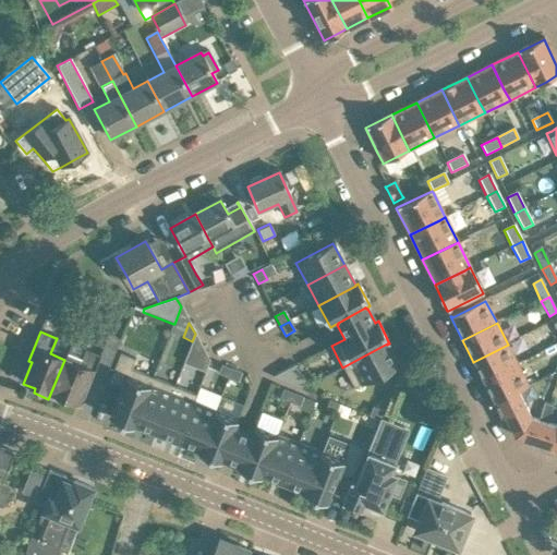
[(192,341),(190,348),(184,362),(196,368),(201,356),(205,352),(195,334),(192,341)]
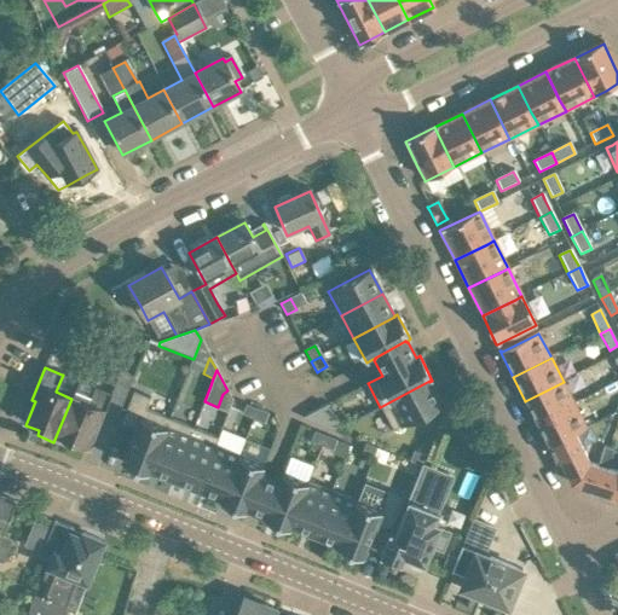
[(120,411),(133,377),(121,372),(111,395),(93,388),(87,405),(71,399),(53,442),(70,448),(73,444),(85,450),(94,425),(98,427),(108,405),(120,411)]
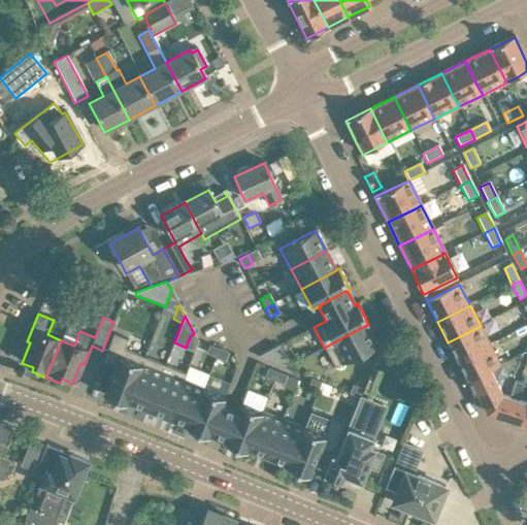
[(376,346),(366,326),(366,325),(324,348),(335,368),(376,346)]
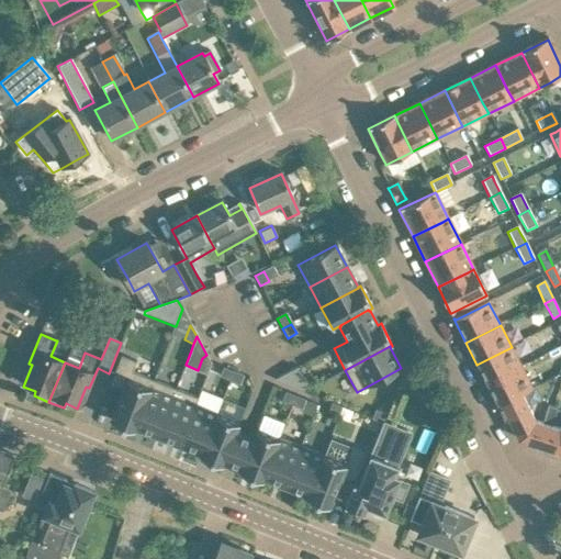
[(487,386),(523,369),(512,347),(477,365),(487,386)]
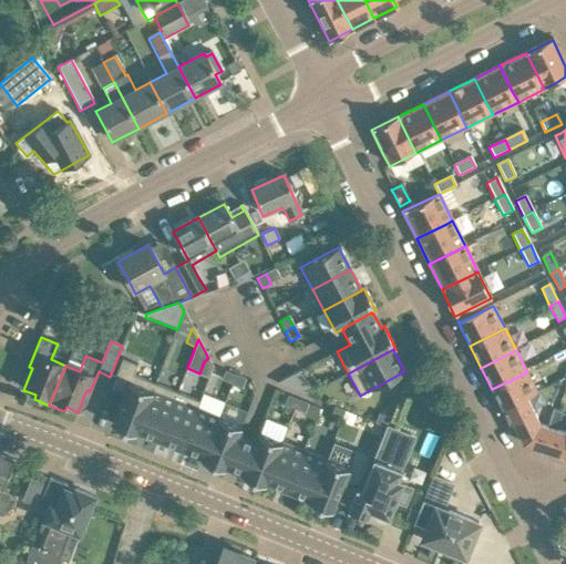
[(133,376),(136,366),(122,360),(111,389),(124,395),(112,426),(135,436),(136,432),(135,432),(154,385),(133,376)]
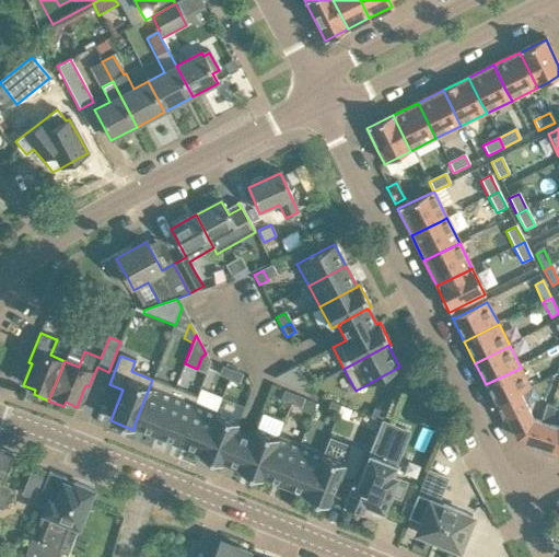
[(229,380),(232,371),(222,367),(219,376),(229,380)]
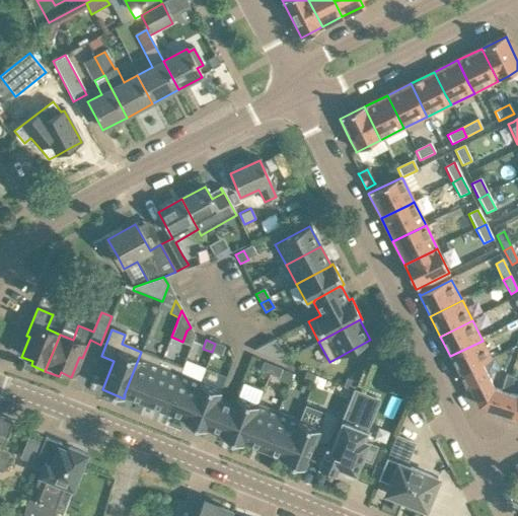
[(460,377),(483,366),(493,361),(483,341),(450,356),(460,377)]
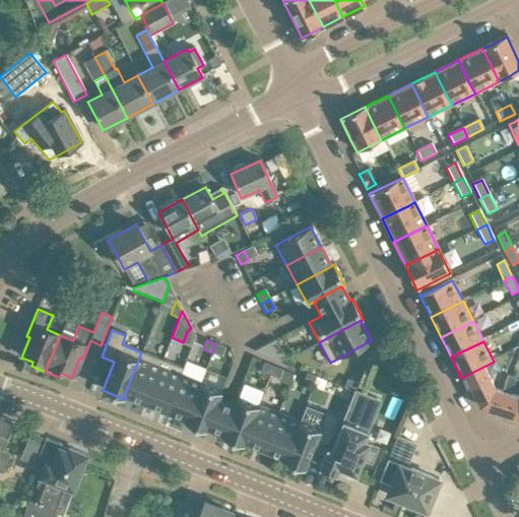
[(266,359),(276,352),(271,342),(255,351),(254,353),(266,359)]
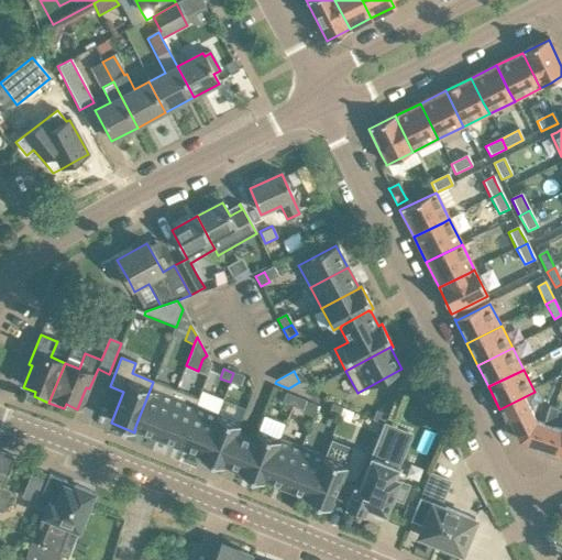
[(240,386),(243,377),(233,373),(230,382),(240,386)]
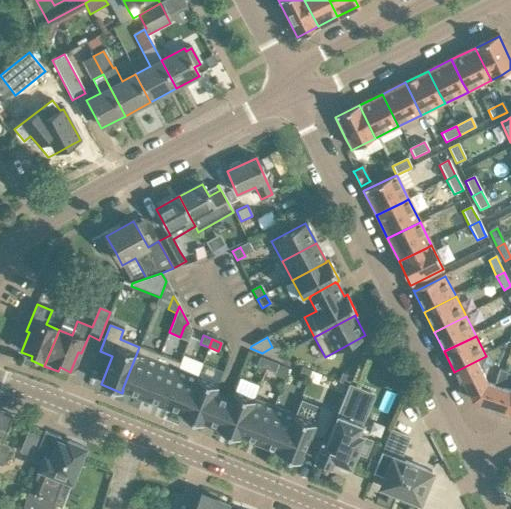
[(143,398),(159,355),(139,347),(122,390),(123,390),(143,398)]
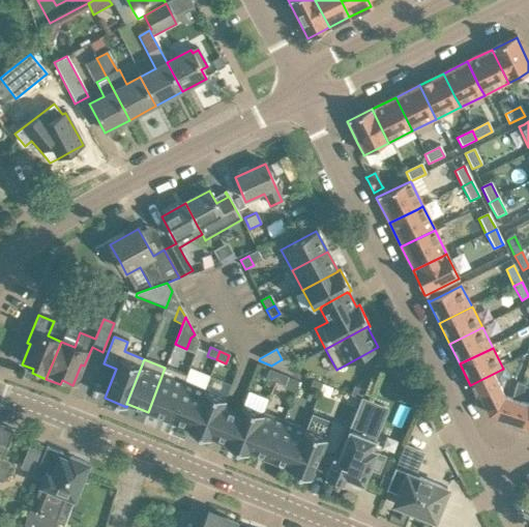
[(184,383),(186,376),(165,368),(148,412),(169,420),(183,383),(184,383)]
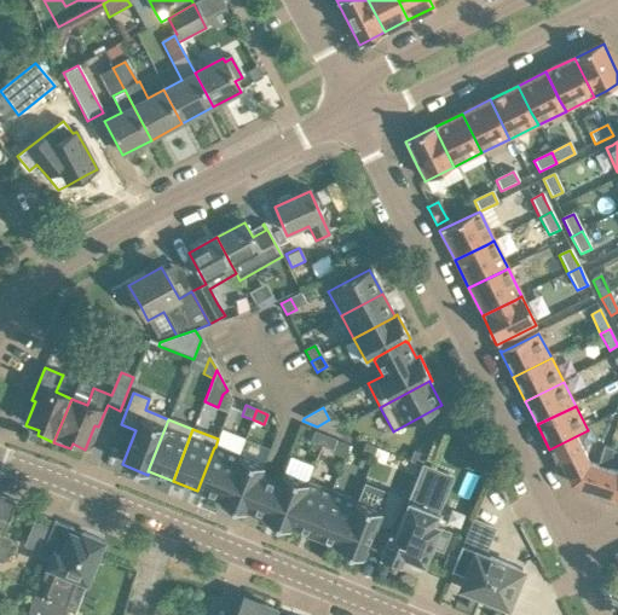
[(321,447),(325,437),(313,433),(310,442),(321,447)]
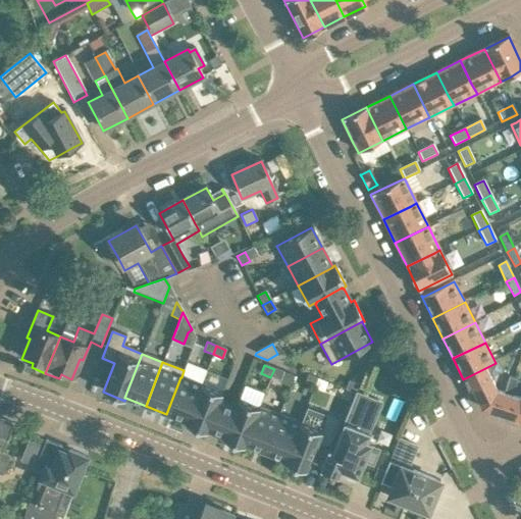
[(508,377),(503,395),(498,393),(485,368),(463,379),(469,391),(471,390),(481,410),(501,416),(513,379),(508,377)]
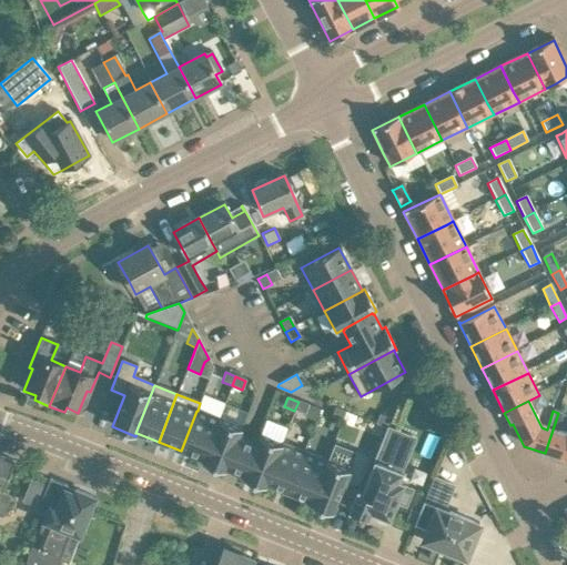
[(305,414),(309,405),(299,402),(294,411),(305,414)]
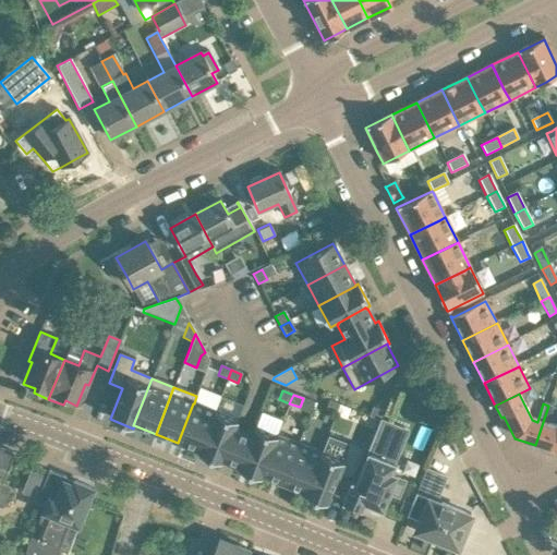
[(336,414),(339,406),(329,401),(325,410),(336,414)]
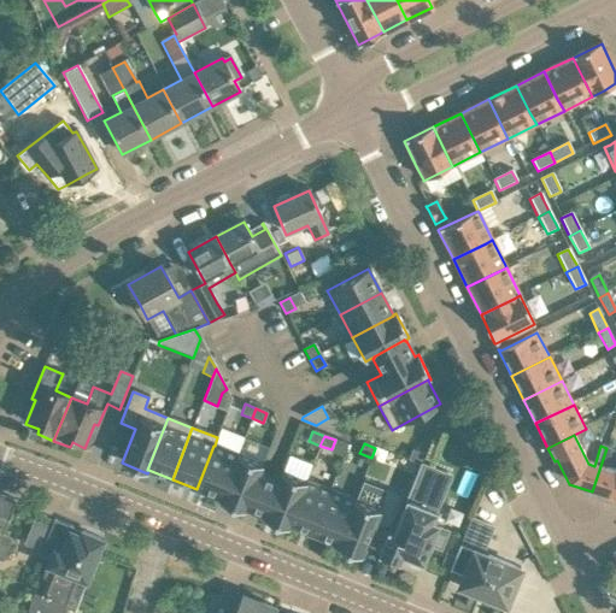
[(238,455),(215,446),(213,446),(197,489),(220,497),(221,499),(238,455)]
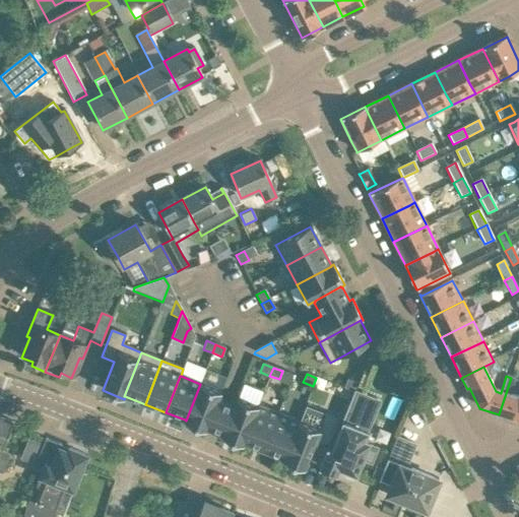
[(518,399),(513,397),(509,395),(514,379),(511,378),(499,414),(518,421),(518,419),(518,399)]
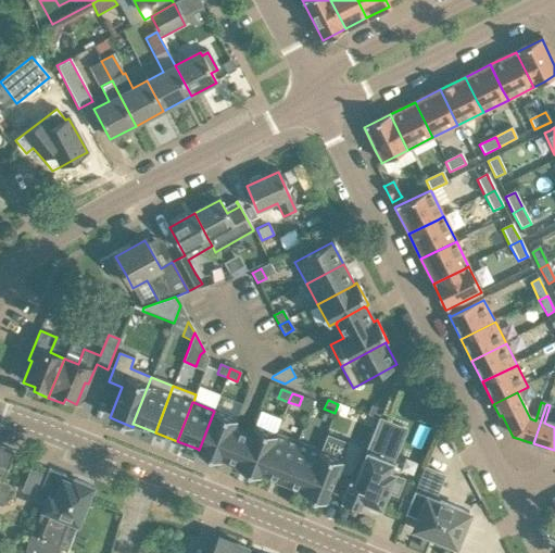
[(378,419),(381,411),(371,406),(367,415),(378,419)]
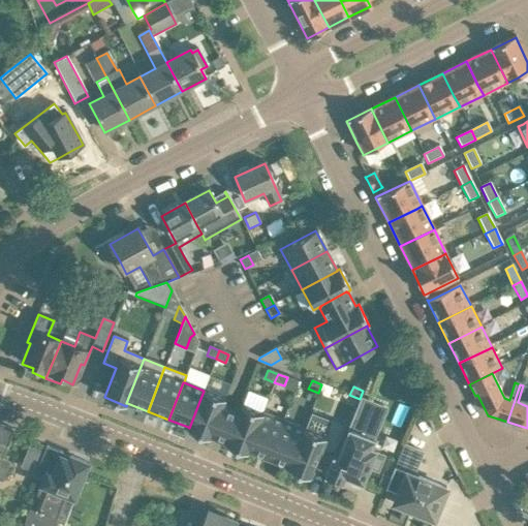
[(188,427),(187,430),(210,438),(211,436),(224,441),(225,440),(226,440),(238,412),(236,412),(237,410),(222,405),(225,399),(204,391),(189,428),(188,427)]
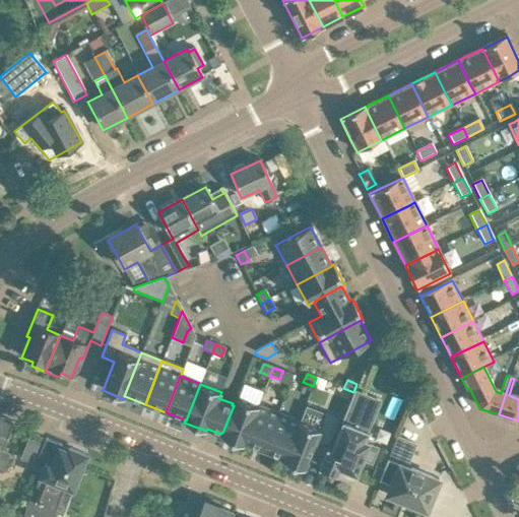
[(396,406),(409,398),(402,387),(389,396),(396,406)]
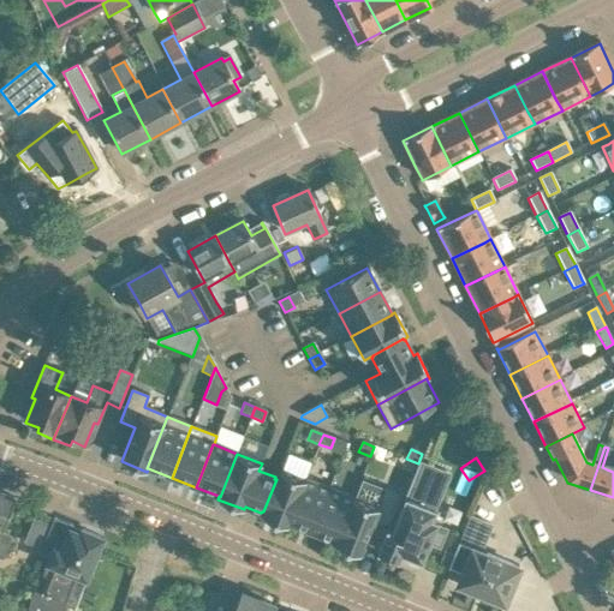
[(435,509),(451,474),(422,462),(391,534),(386,532),(377,552),(397,561),(400,553),(422,562),(428,544),(439,549),(447,529),(436,525),(437,522),(433,520),(436,510),(435,509)]
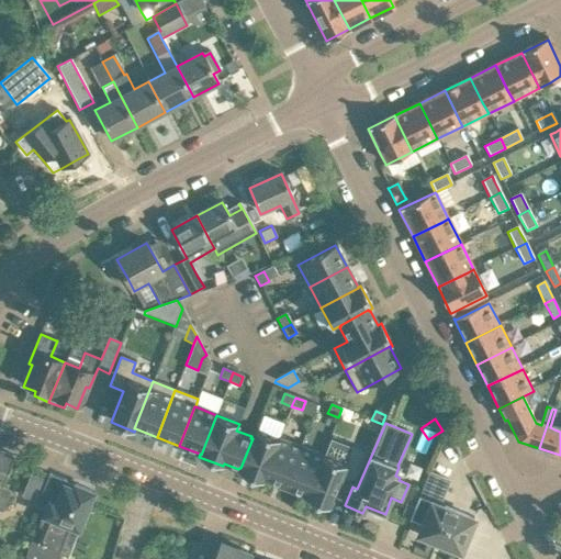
[(239,468),(238,469),(239,470),(238,472),(262,482),(264,479),(262,479),(279,439),(256,431),(253,437),(251,436),(250,438),(253,438),(240,468),(239,468)]
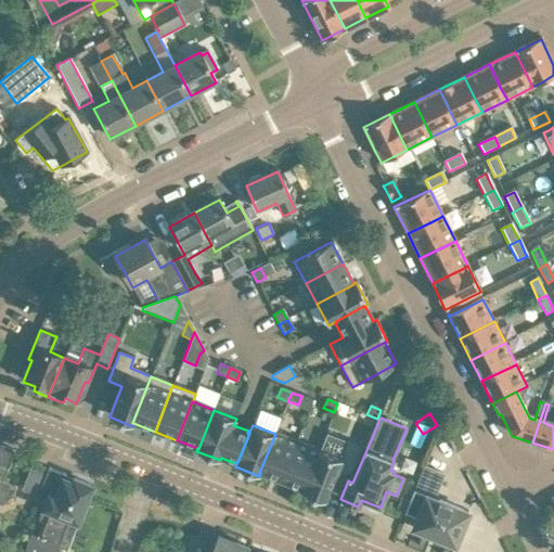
[(281,482),(297,443),(275,434),(259,473),(260,473),(281,482)]
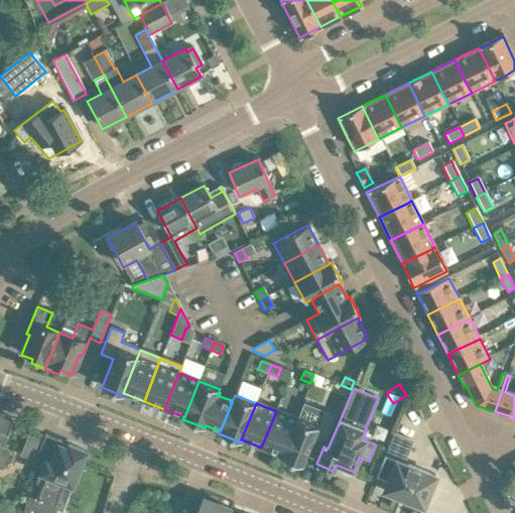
[(326,442),(336,416),(323,410),(315,427),(296,419),(282,456),(281,456),(280,458),(301,466),(313,437),(326,442)]
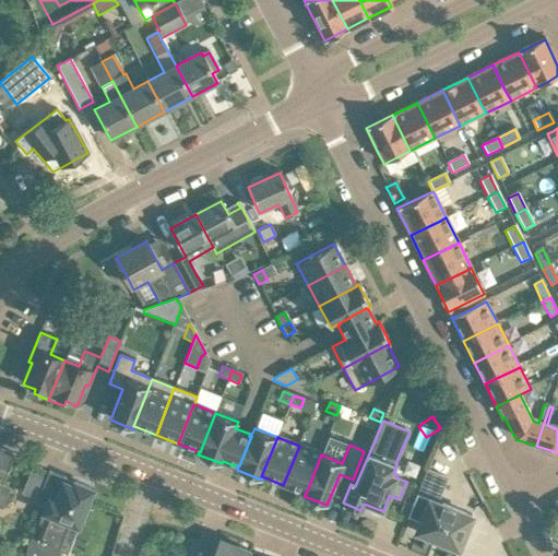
[(306,494),(321,454),(299,446),(283,485),(305,494),(306,494)]
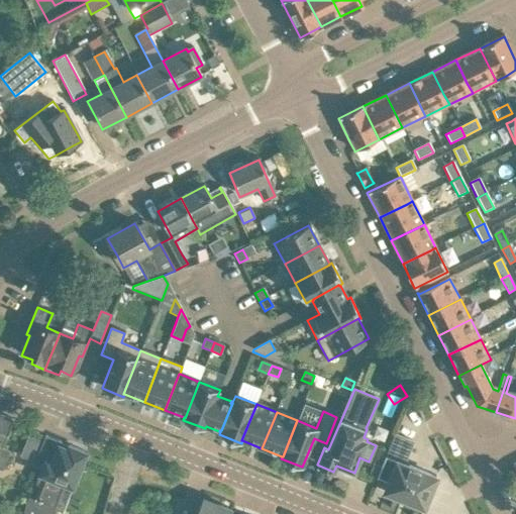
[(12,420),(0,415),(0,471),(2,472),(10,450),(2,448),(12,420)]
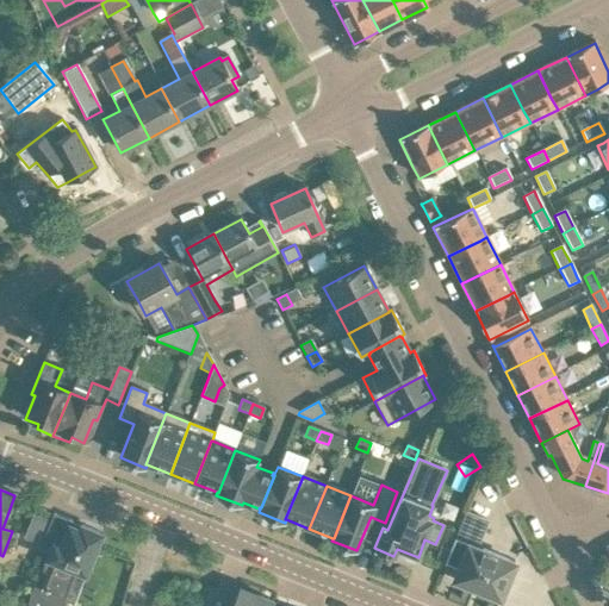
[(488,523),(465,513),(445,564),(458,569),(454,580),(499,599),(514,563),(477,549),(488,523)]
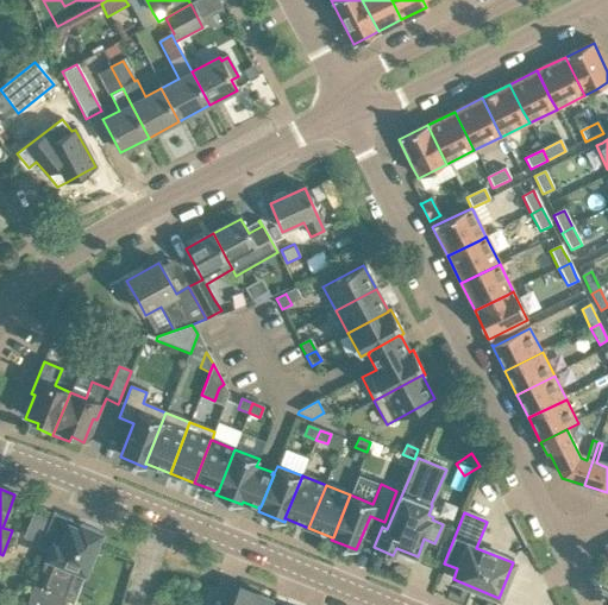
[(62,604),(64,600),(73,603),(85,574),(92,556),(100,534),(52,515),(50,521),(32,515),(23,537),(39,544),(48,548),(43,560),(45,561),(41,572),(50,574),(44,591),(33,587),(29,604),(62,604)]
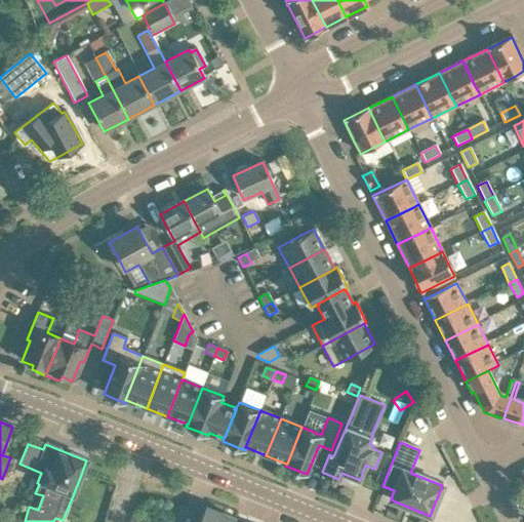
[(206,508),(199,521),(232,521),(234,518),(206,508)]
